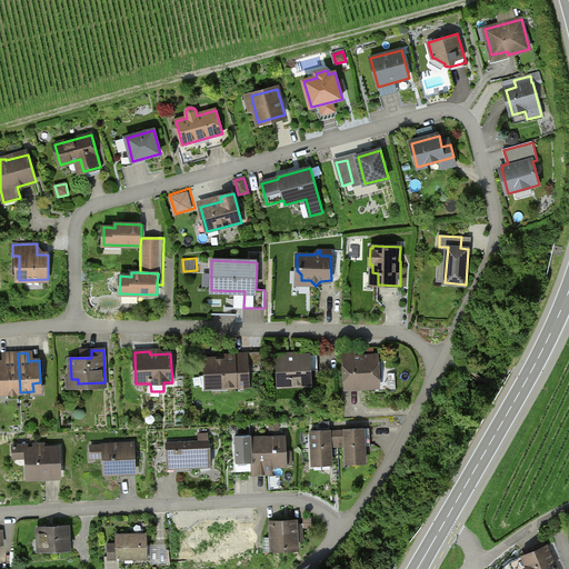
[(213,387),(213,390),(229,390),(229,387),(249,386),(247,352),(235,353),(235,358),(206,359),(207,376),(211,376),(212,387),(213,387)]
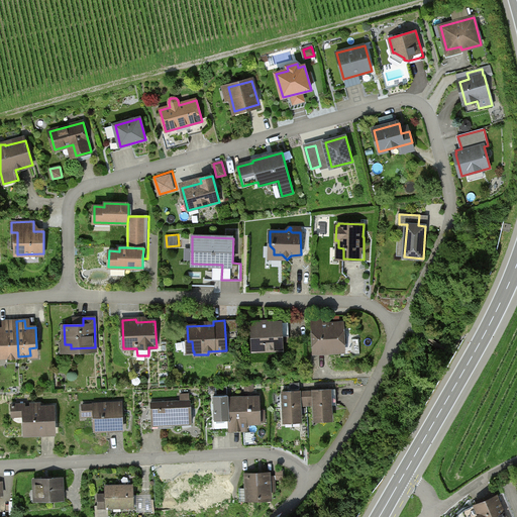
[(236,320),(228,320),(228,330),(237,330),(236,320)]
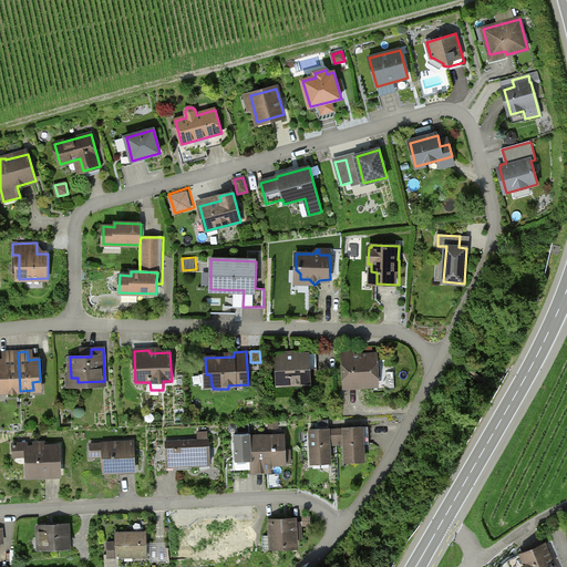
[(7,392),(20,391),(18,352),(9,352),(9,360),(0,360),(0,383),(6,384),(7,392)]
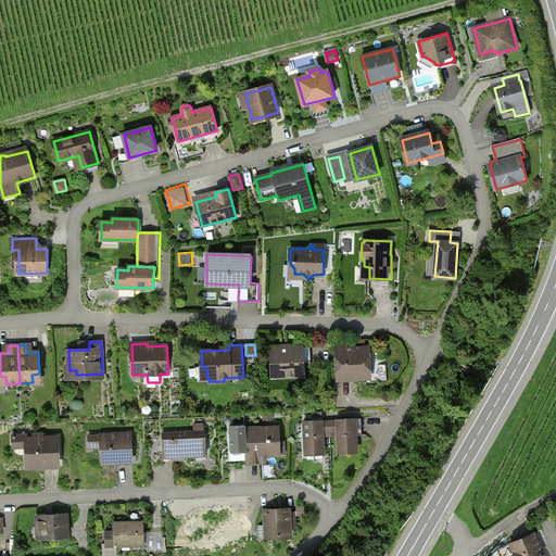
[(310,346),(272,349),(274,377),(303,375),(302,363),(311,362),(310,346)]
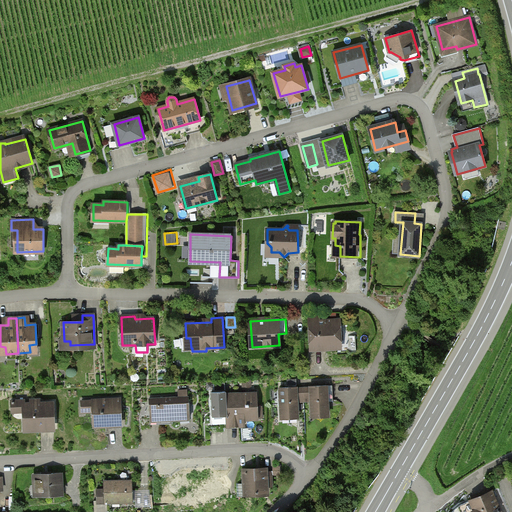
[(337,320),(311,322),(312,349),(319,349),(338,347),(338,339),(342,339),(344,336),(344,331),(341,329),(337,329),(337,320)]
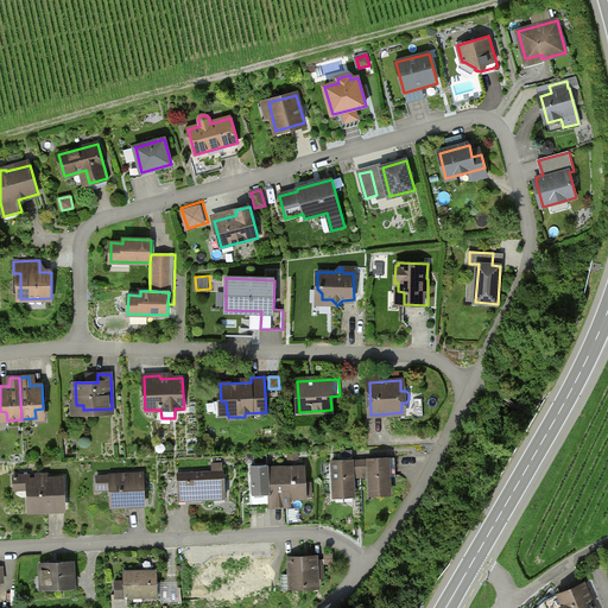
[(371,461),(361,461),(362,477),(371,476),(371,489),(390,488),(390,477),(397,476),(396,468),(396,457),(371,458),(371,461)]
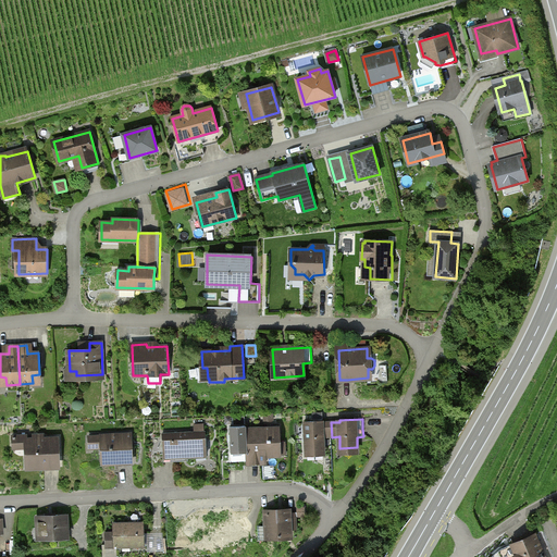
[(322,421),(306,422),(307,450),(324,449),(323,437),(332,437),(331,422),(322,422),(322,421)]
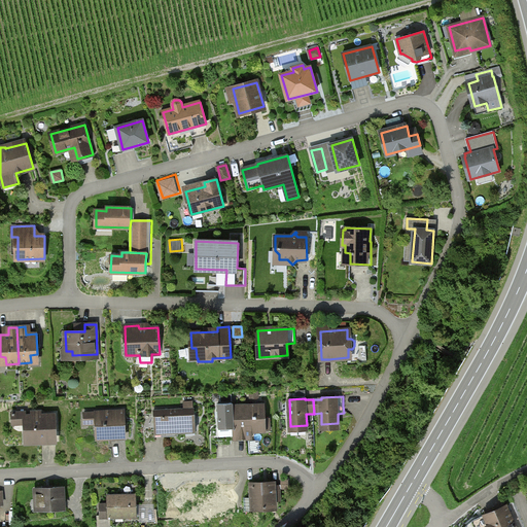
[(184,409),(154,411),(155,433),(196,431),(195,409),(194,409),(192,402),(184,402),(184,409)]
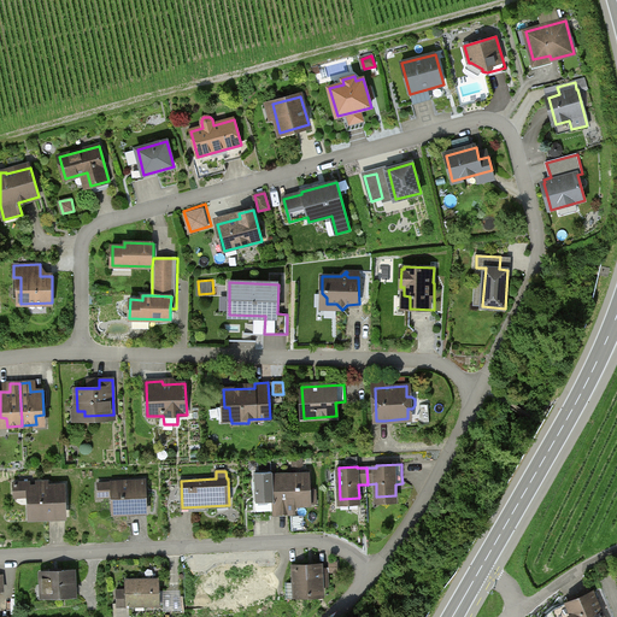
[(272,472),(256,472),(257,503),(274,501),(272,475),(272,472)]
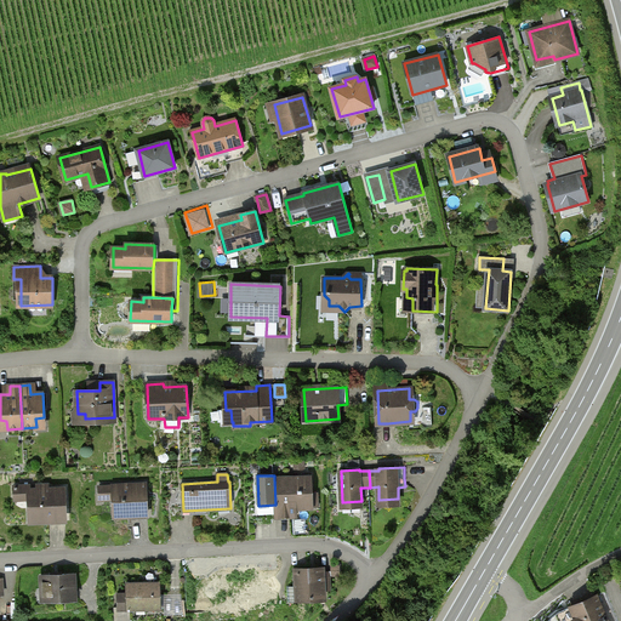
[(312,477),(274,478),(275,505),(275,517),(296,516),(296,508),(313,508),(313,506),(319,506),(318,493),(313,493),(312,477)]
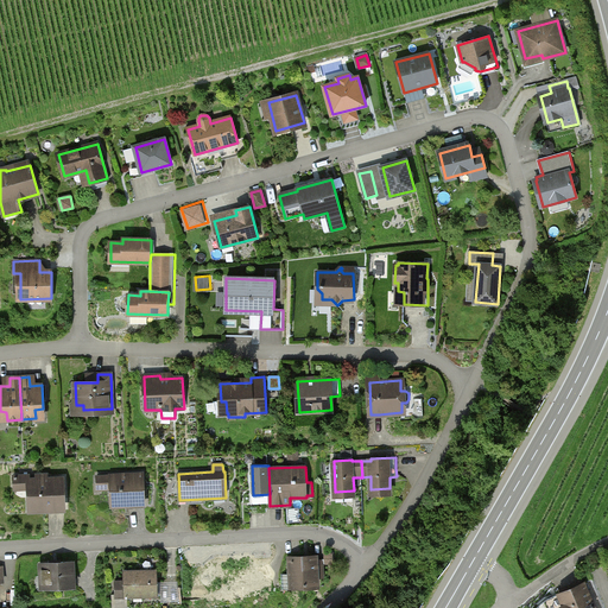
[(29,476),(14,476),(16,491),(29,489),(30,511),(49,510),(49,506),(64,505),(63,479),(48,480),(48,475),(37,475),(38,480),(29,480),(29,476)]
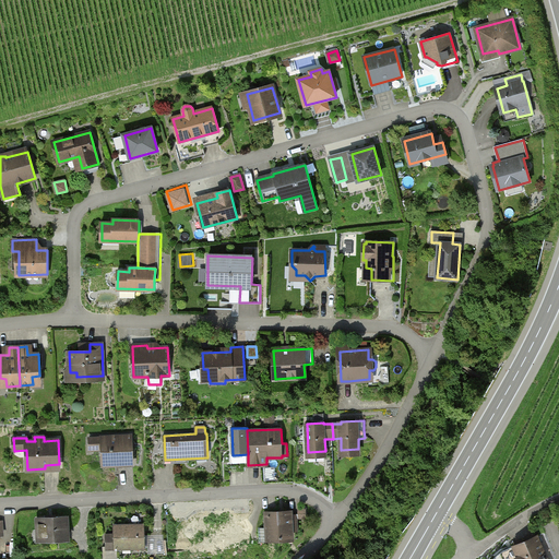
[(131,437),(90,439),(91,450),(103,450),(104,465),(132,464),(131,437)]
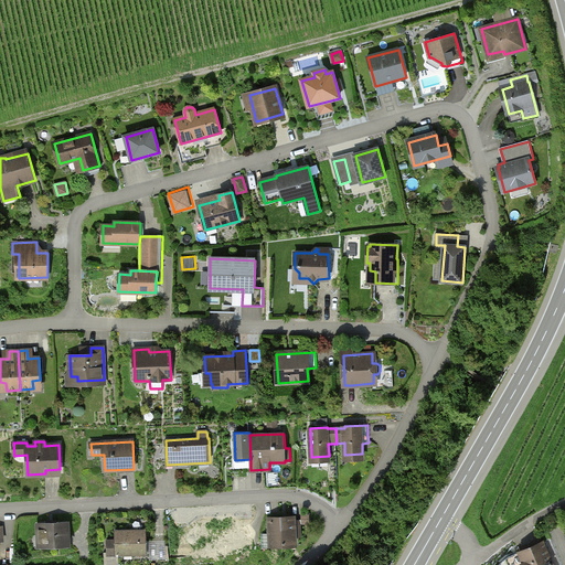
[(245,511),(234,513),(236,523),(247,521),(245,511)]
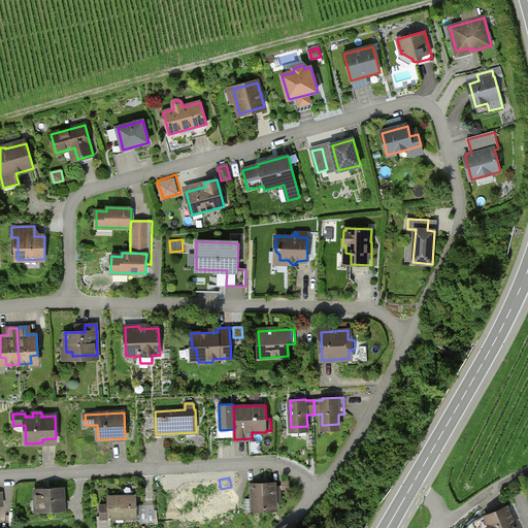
[(273,485),(253,486),(254,508),(273,508),(273,501),(274,501),(273,485)]
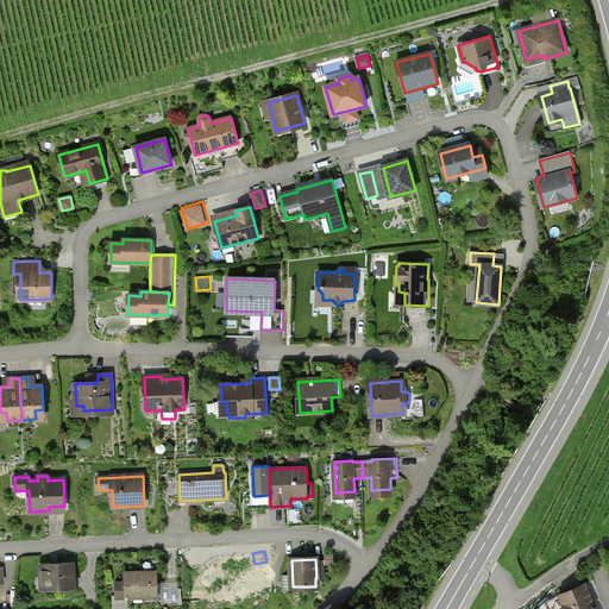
[(74,563),(41,564),(43,590),(75,588),(74,563)]
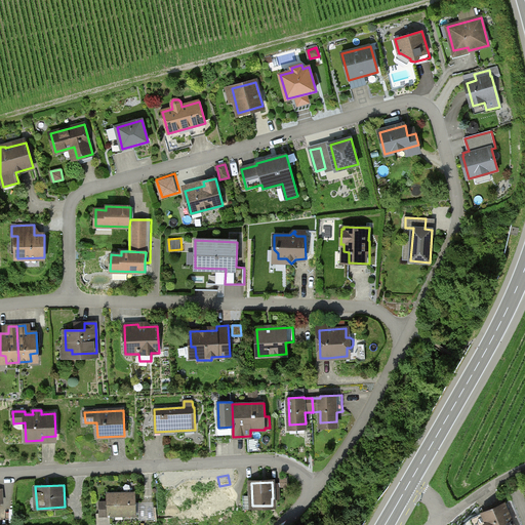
[(107,502),(99,502),(99,515),(136,514),(135,493),(107,494),(107,502)]
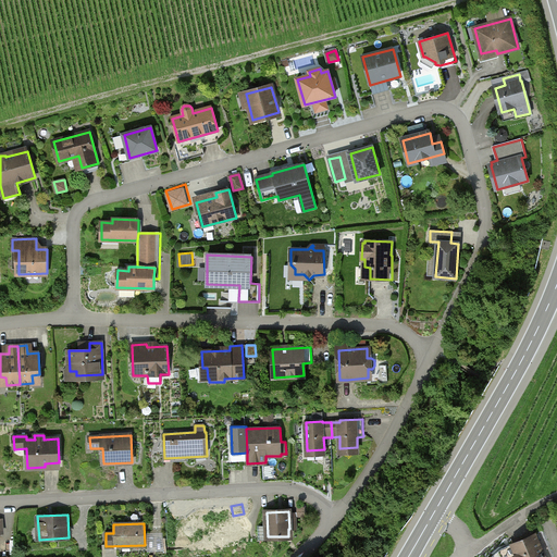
[(164,532),(148,532),(149,549),(165,548),(164,532)]
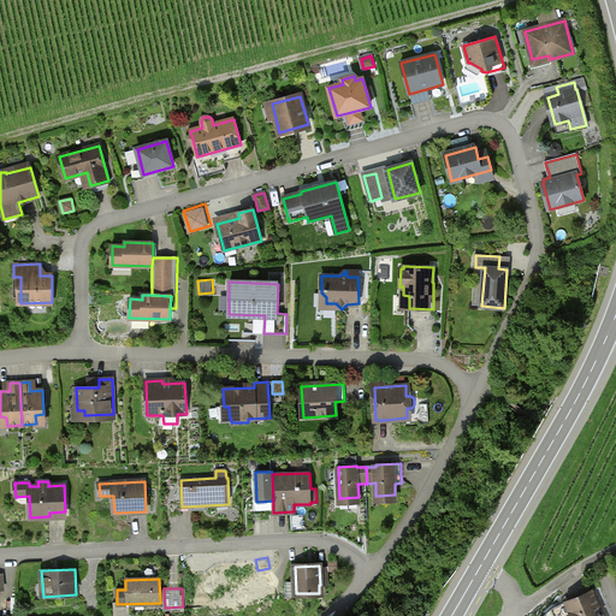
[(602,615),(592,592),(568,602),(574,615),(602,615)]
